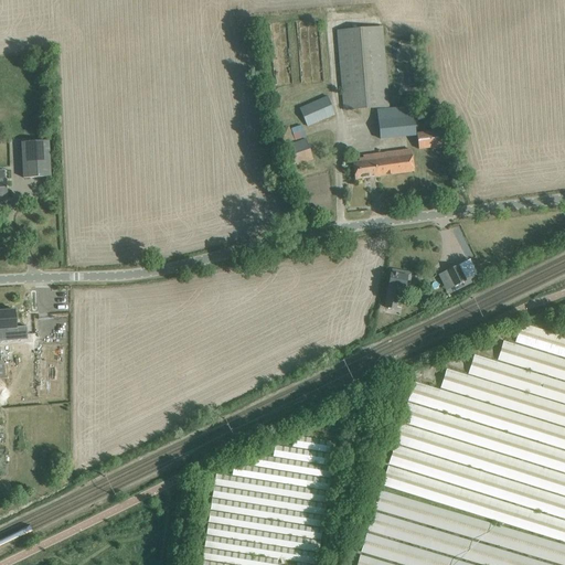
[(388,107),(382,28),(337,31),(343,110),(388,107)]
